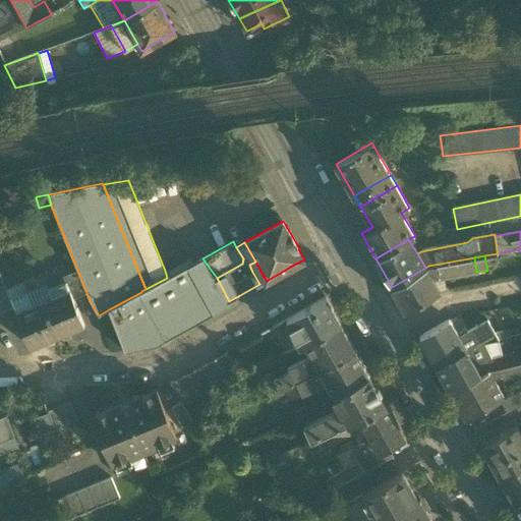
[(189,257),(165,271),(167,278),(192,264),(189,257)]
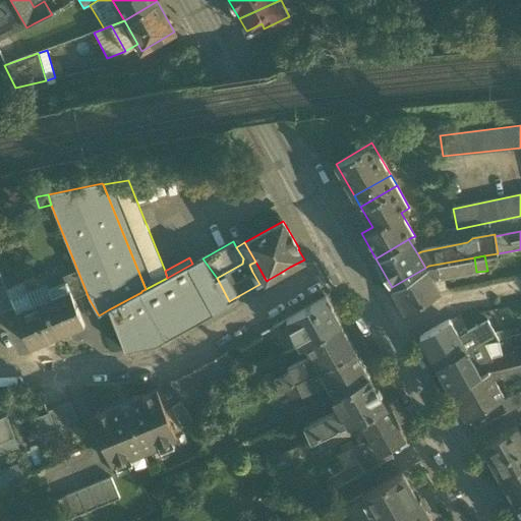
[(439,274),(440,278),(476,272),(474,257),(428,266),(425,268),(430,275),(439,274)]
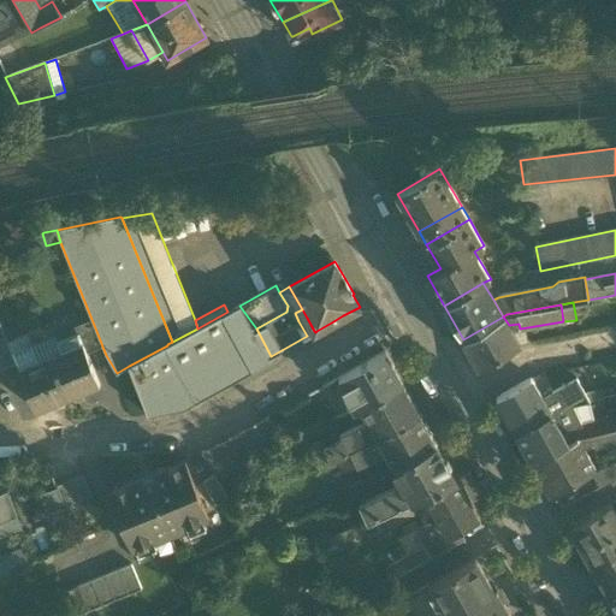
[(167,344),(167,345),(196,401),(252,371),(271,360),(272,359),(271,356),(256,329),(240,306),(227,312),(197,329),(172,342),(167,344)]
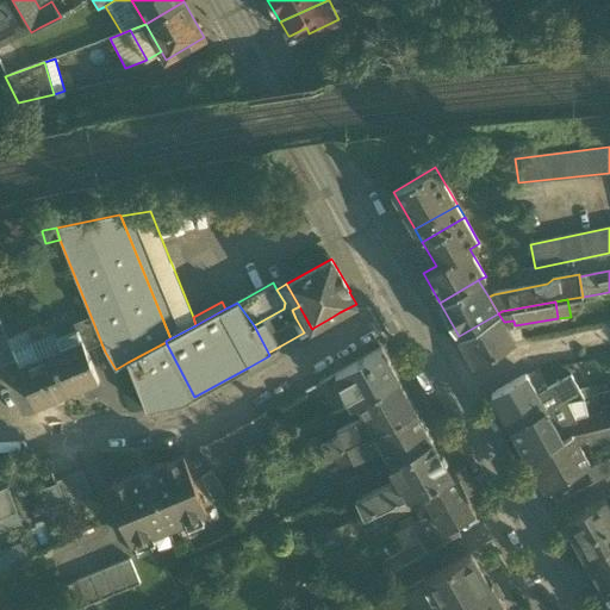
[(292,310),(296,318),(304,315),(299,306),(292,310)]
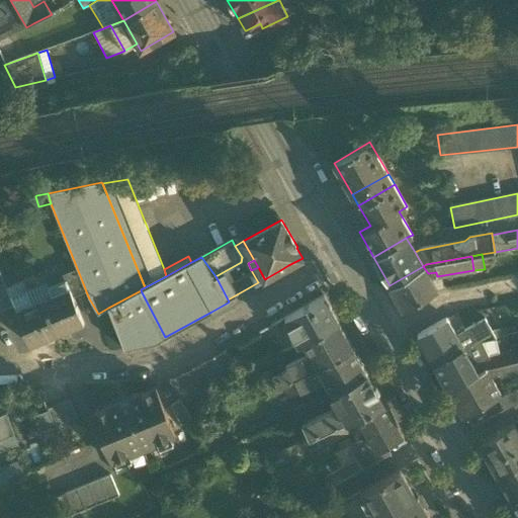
[(428,273),(423,266),(390,285),(403,309),(437,288),(428,273)]
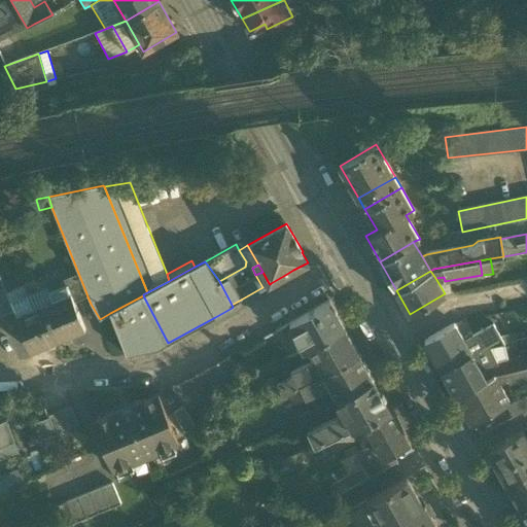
[(269,283),(262,272),(255,275),(262,287),(269,283)]
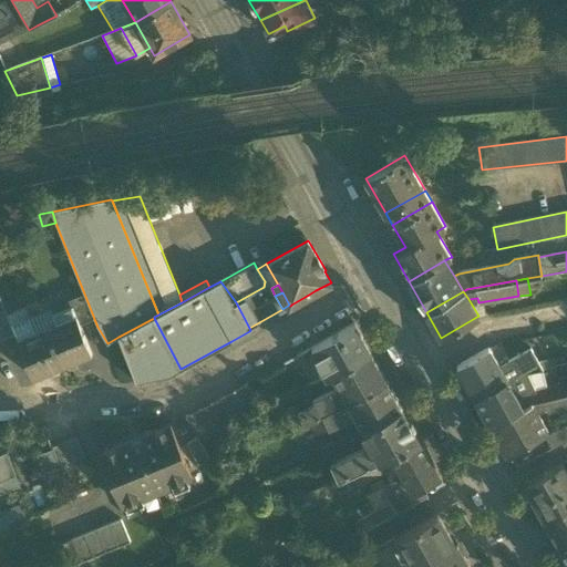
[(76,316),(81,325),(94,319),(93,316),(84,294),(69,300),(72,307),(73,307),(76,316)]
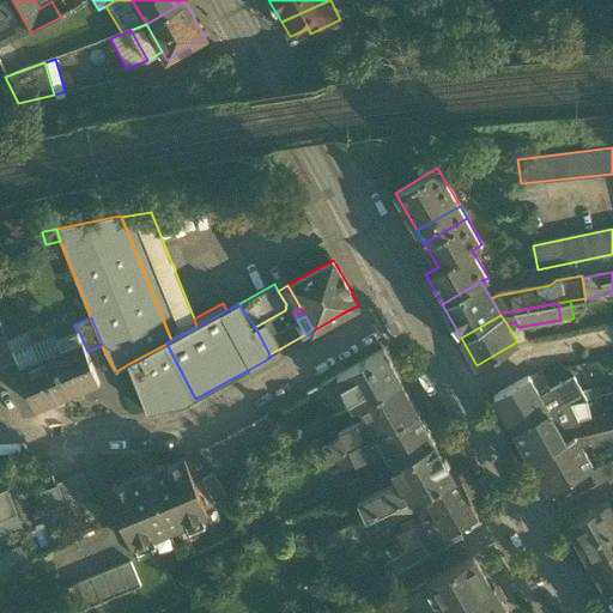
[(12,352),(31,344),(26,332),(7,339),(12,352)]
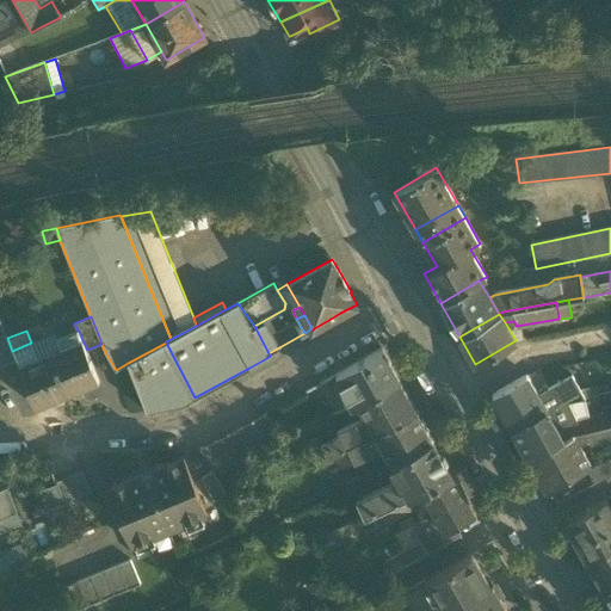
[(56,339),(61,349),(82,340),(79,331),(78,331),(56,339)]
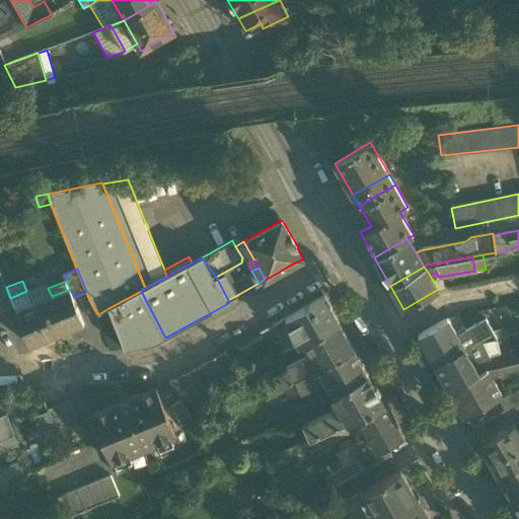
[(46,284),(26,291),(31,304),(43,300),(52,296),(48,288),(46,284)]
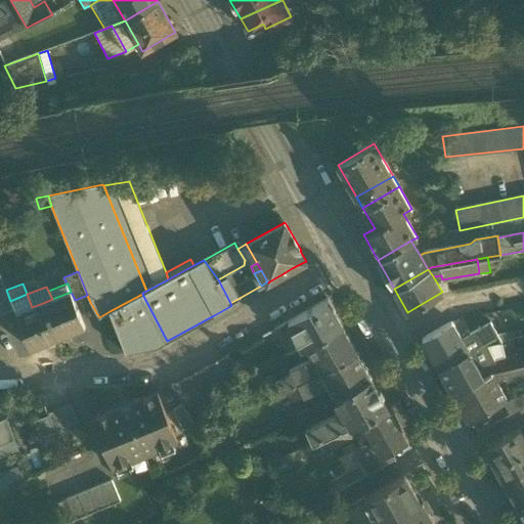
[(6,290),(5,288),(0,289),(0,312),(0,314),(13,309),(10,301),(6,290)]
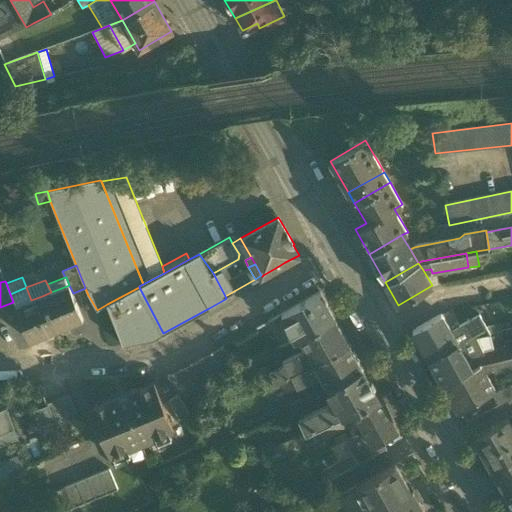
[(69,285),(51,292),(42,296),(56,330),(83,319),(73,293),(69,285)]
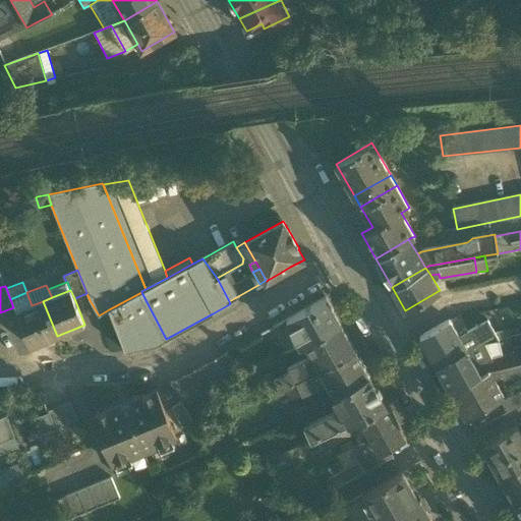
[(13,307),(16,312),(32,305),(26,292),(10,299),(13,307)]
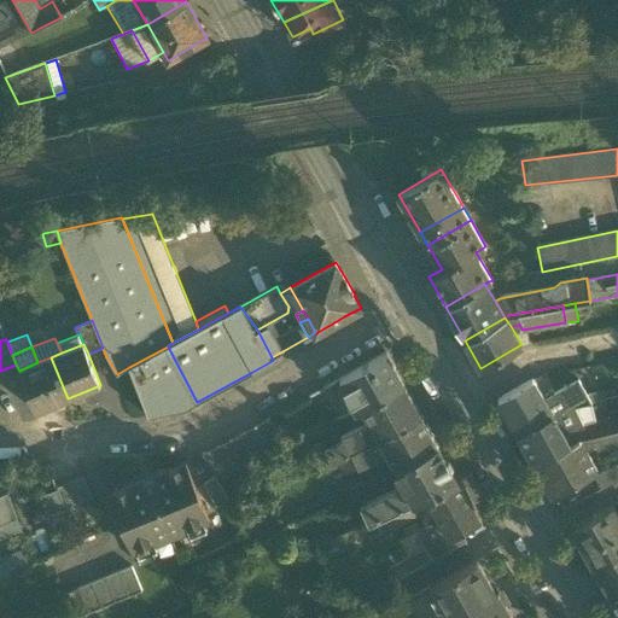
[(185,408),(197,402),(168,347),(129,367),(149,417),(185,408)]
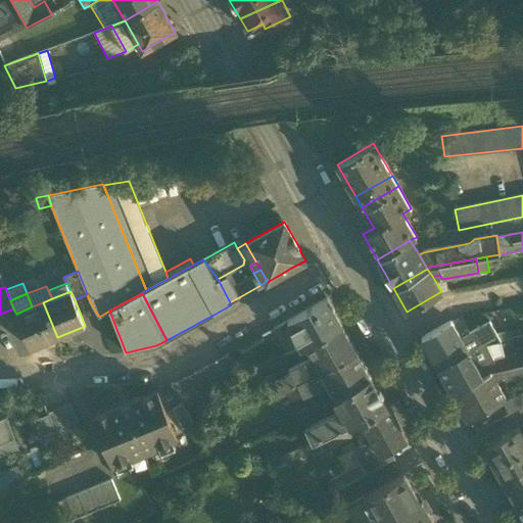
[(302,346),(306,345),(342,325),(327,298),(288,321),(302,346)]
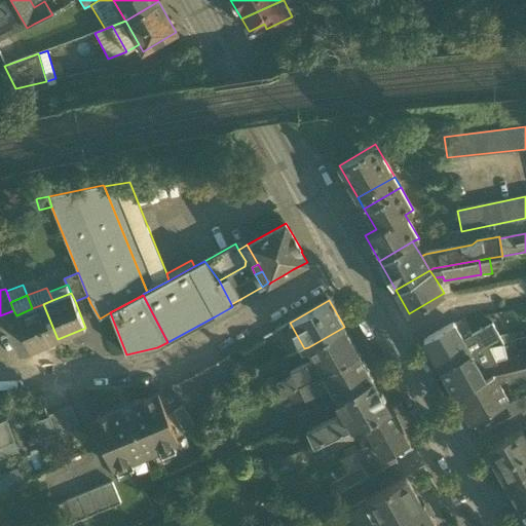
[(31,350),(58,339),(43,304),(32,308),(16,315),(31,350)]
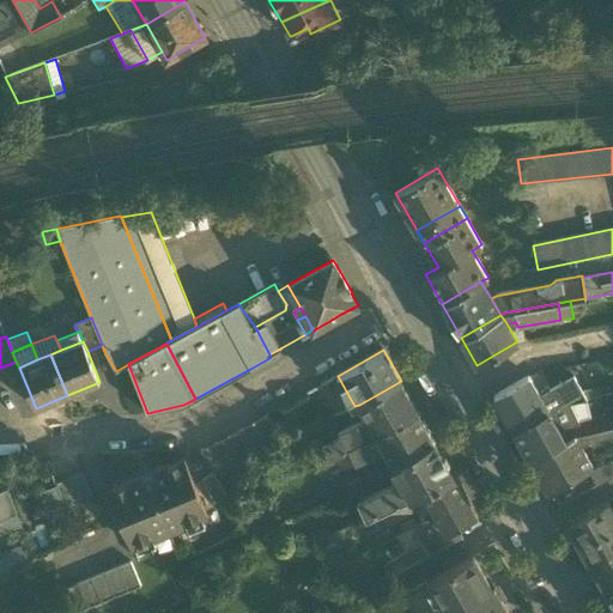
[(514,430),(548,411),(540,398),(528,376),(495,396),(514,430)]
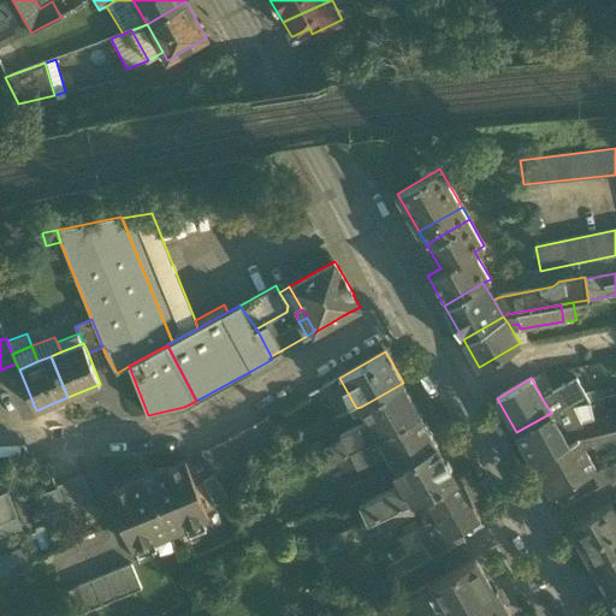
[(576,380),(543,400),(551,413),(572,406),(590,402),(584,392),(576,380)]
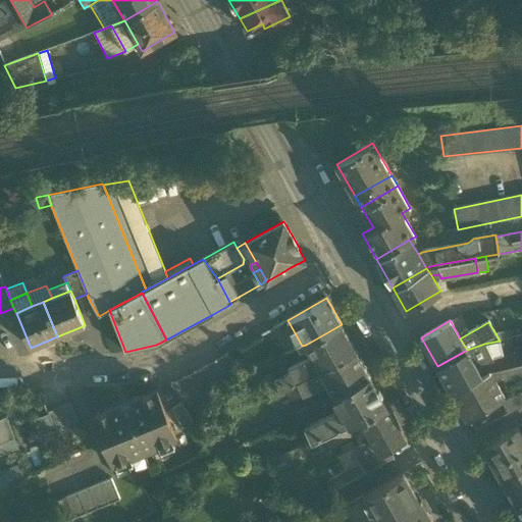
[(306,345),(315,361),(320,370),(356,350),(342,324),(306,345)]
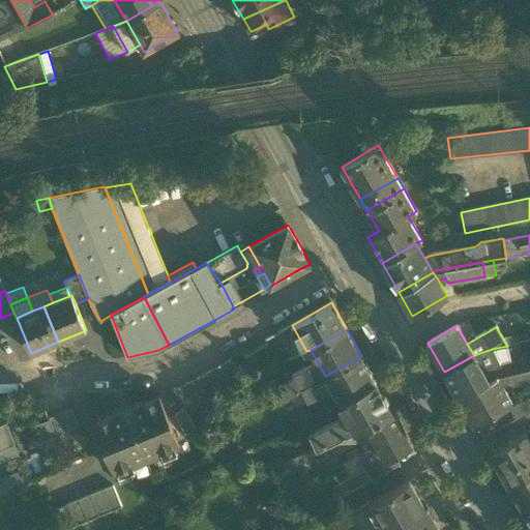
[(502,337),(507,346),(508,346),(523,342),(521,332),(502,337)]
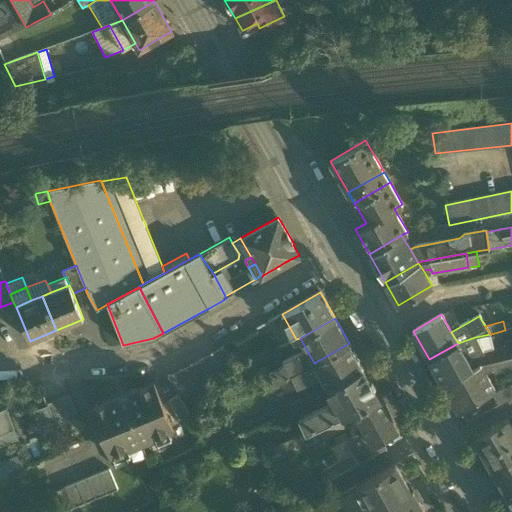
[(490,334),(475,337),(485,353),(495,350),(491,334),(490,334)]
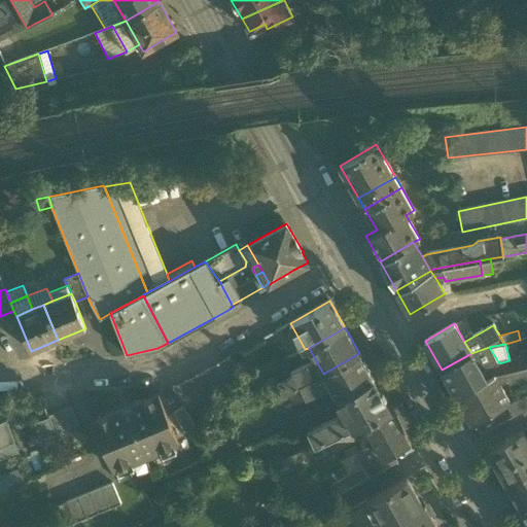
[(489,347),(471,353),(481,371),(490,365),(499,363),(489,347)]
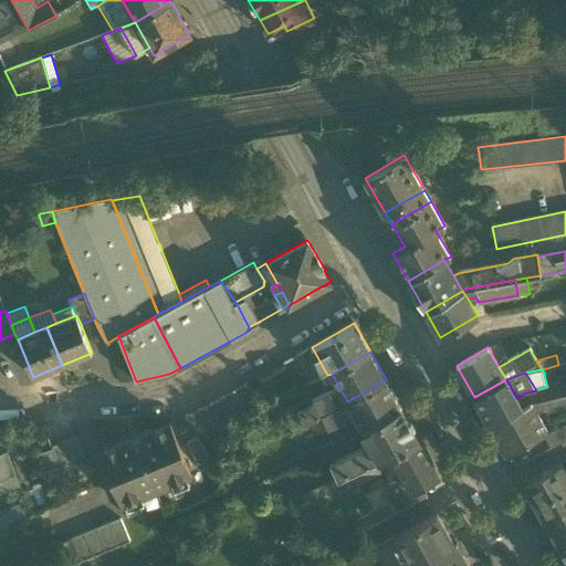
[(355,415),(364,430),(402,408),(386,379),(347,401),(355,415)]
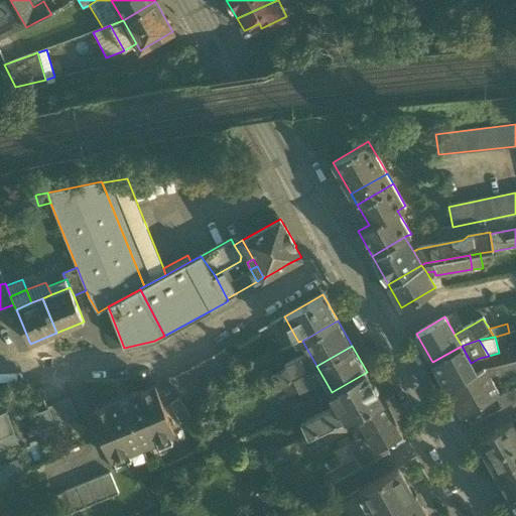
[(476,371),(471,363),(462,346),(432,362),(447,388),(476,371)]
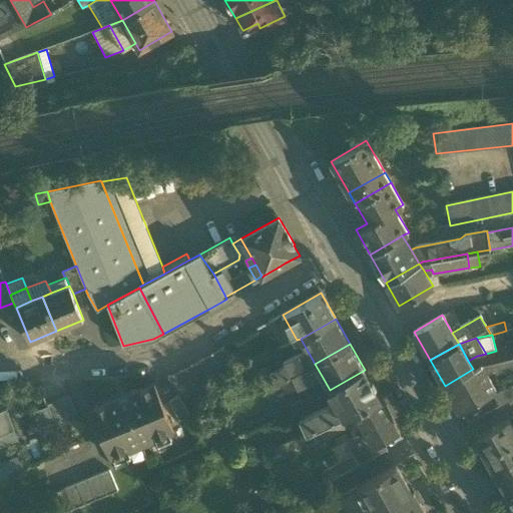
[(473,369),(481,365),(512,357),(512,347),(496,351),(486,354),(477,356),(468,361),(473,369)]
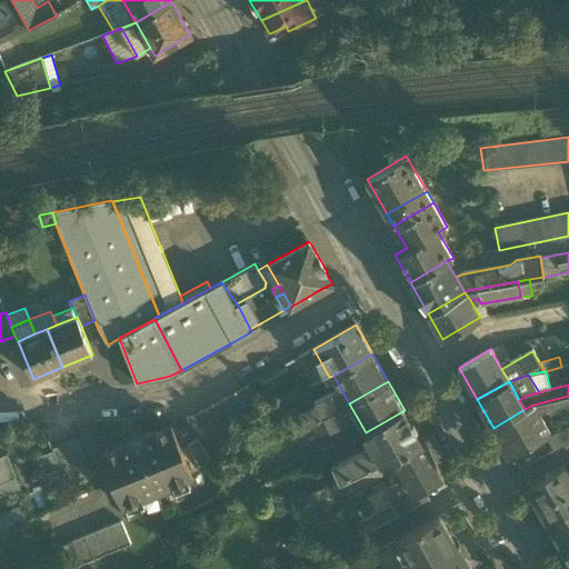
[(221,400),(213,405),(223,427),(261,409),(249,386),(221,400)]
